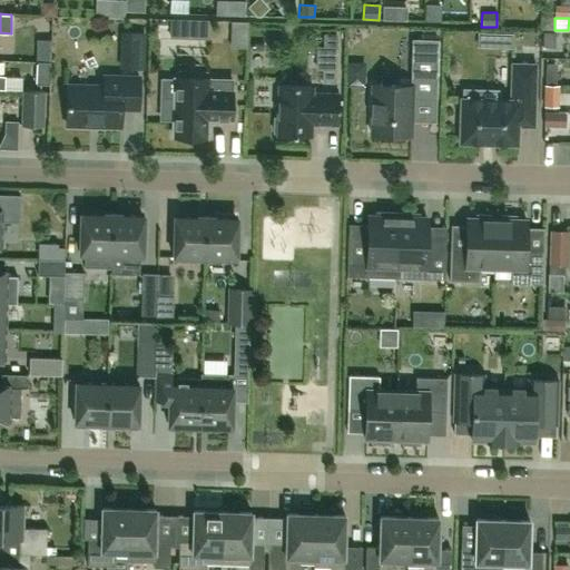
[(438,59),(445,40),(428,33),(420,52),(438,59)]
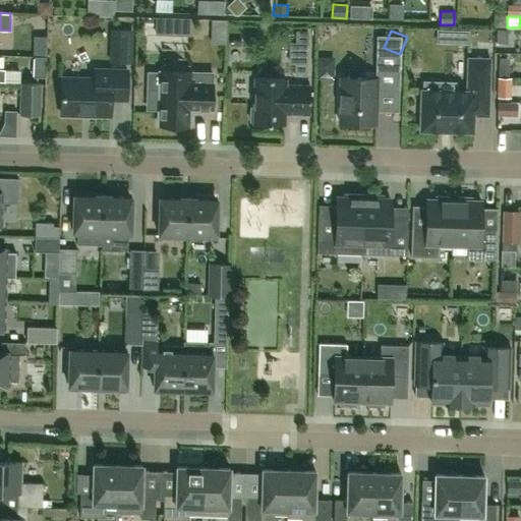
[(132,47),(109,46),(109,63),(132,63),(132,47)]
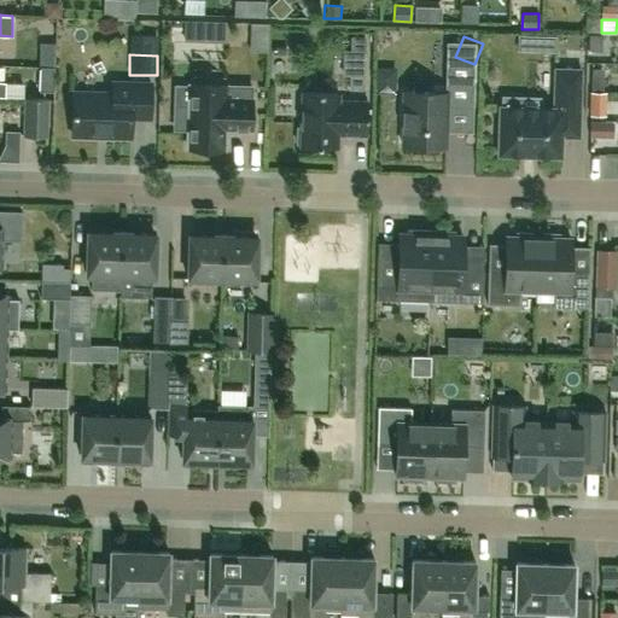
[(54,66),(40,66),(40,91),(54,91),(54,66)]
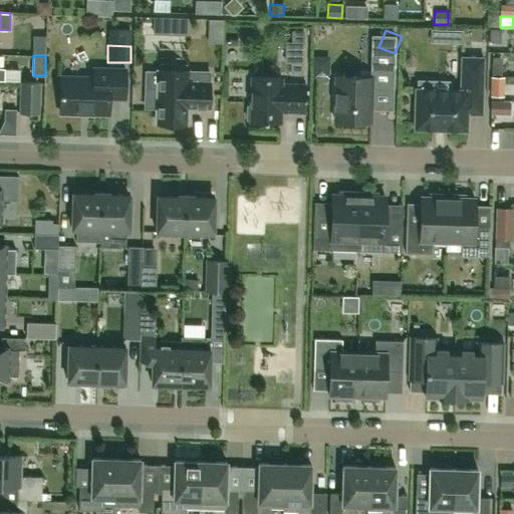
[(415,88),(414,130),(467,131),(467,114),(482,114),(484,58),(462,57),(461,90),(450,90),(450,82),(419,81),(418,88),(415,88)]
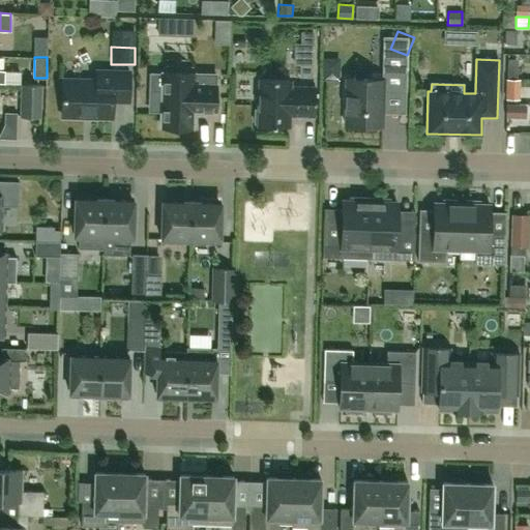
[(518,78),(517,59),(506,59),(507,78),(518,78)]
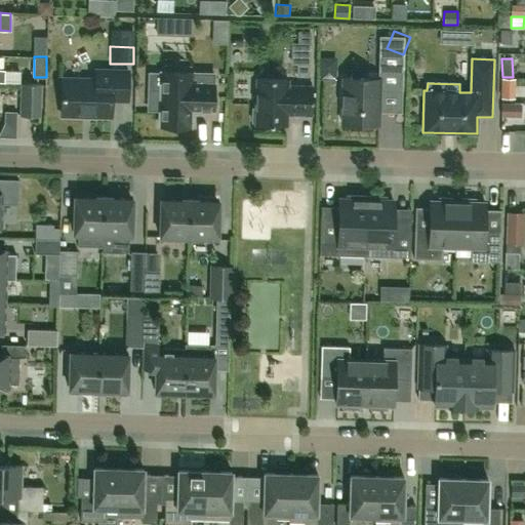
[(341,123),(378,124),(379,91),(395,91),(396,63),(378,63),(378,79),(342,78),(341,123)]
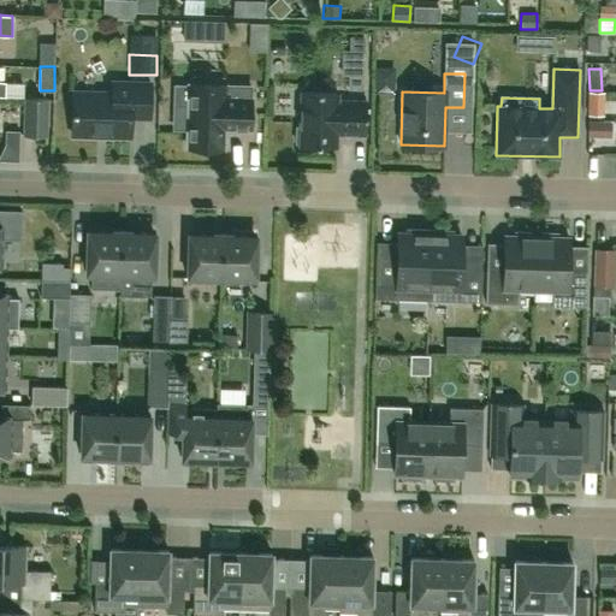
[(150,83),(112,82),(112,94),(73,93),(72,135),(95,135),(95,131),(105,131),(105,136),(130,136),(131,117),(149,117),(150,83)]
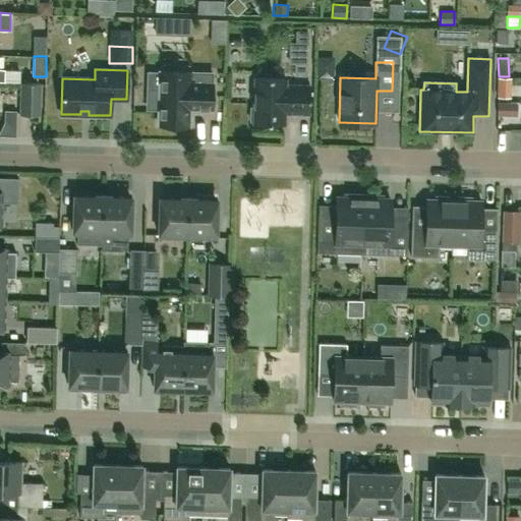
[(189,124),(190,110),(212,110),(213,77),(212,77),(212,74),(191,73),(160,72),(159,89),(148,88),(148,107),(159,107),(158,123),(189,124)]
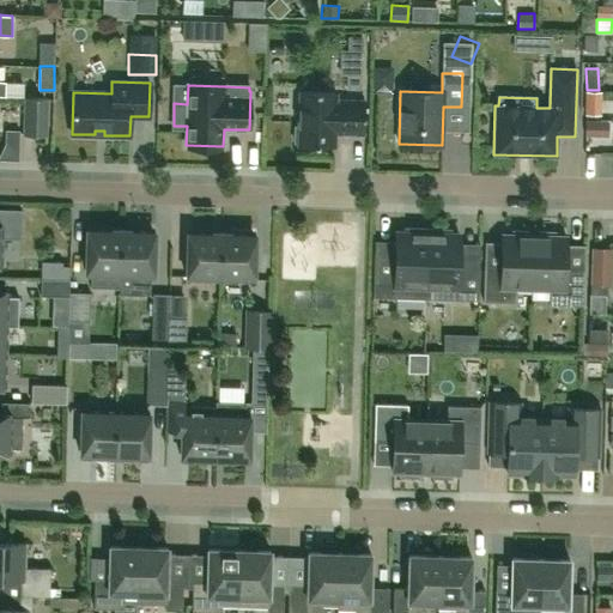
[(334,132),(364,133),(365,102),(334,101),(335,92),(301,91),(299,127),(295,127),(295,143),(299,143),(299,145),(333,146),(334,132)]
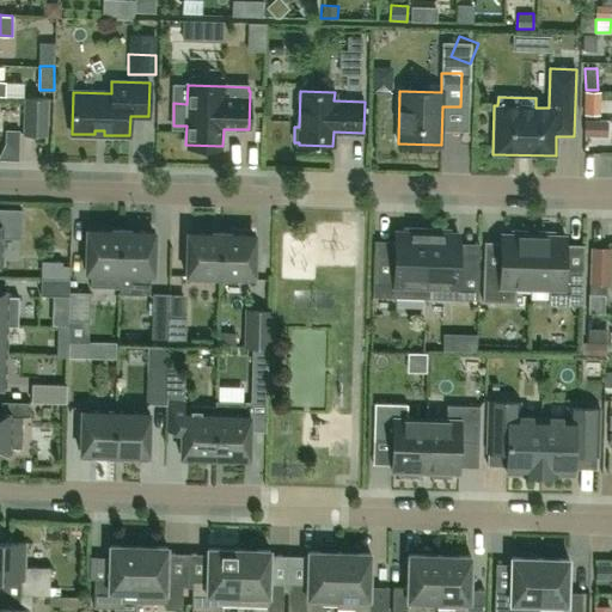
[(598,114),(599,93),(585,93),(585,114),(598,114)]
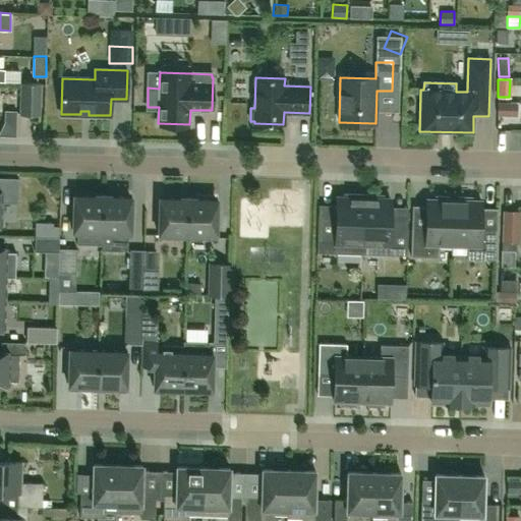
[(21,85),(20,113),(39,114),(40,85),(21,85)]
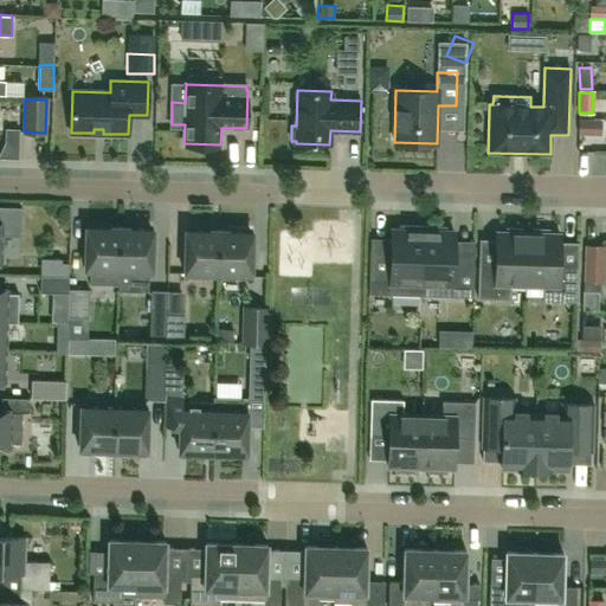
[(0,259),(1,260),(1,230),(21,231),(21,206),(0,205),(0,259)]
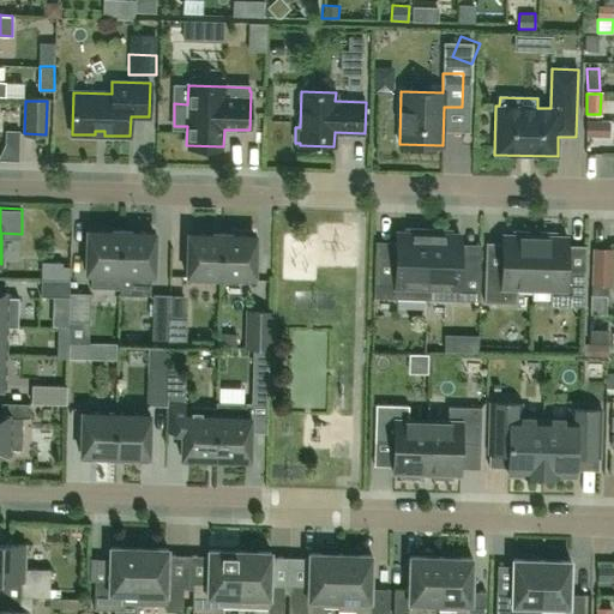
[(119,288),(121,229),(113,229),(113,228),(90,228),(90,246),(86,245),(85,258),(89,258),(89,276),(91,276),(90,288),(119,288)]
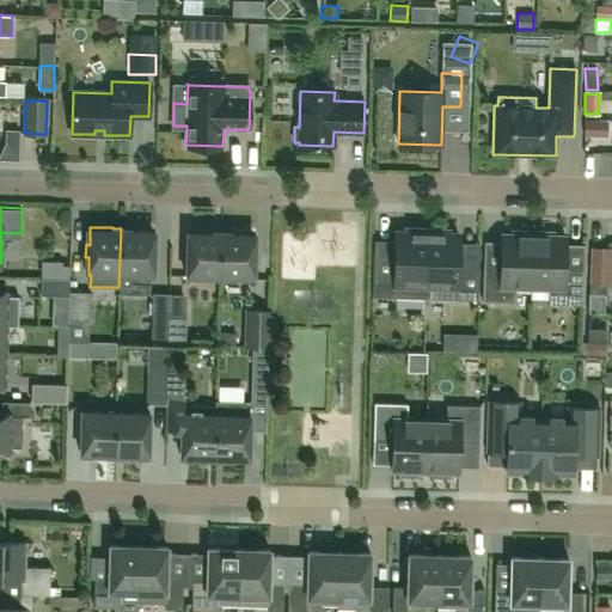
[(403,228),(404,228),(404,232),(396,231),(396,248),(391,252),(374,251),(372,297),(424,298),(427,227),(403,227),(403,228)]
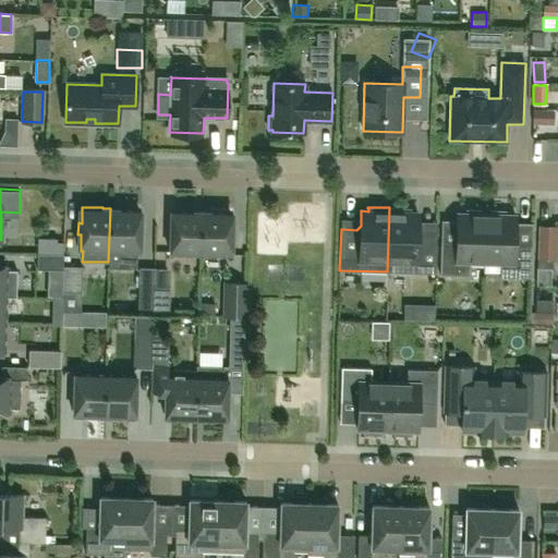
[(389,207),(387,271),(435,274),(436,237),(421,235),(416,232),(417,213),(410,213),(410,209),(411,209),(411,208),(389,207)]
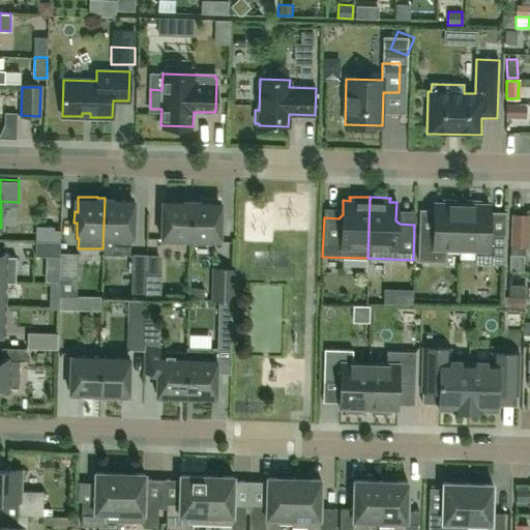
[(112,198),(105,198),(102,248),(102,254),(114,255),(114,239),(130,240),(130,225),(135,225),(135,213),(131,213),(131,198),(112,198)]
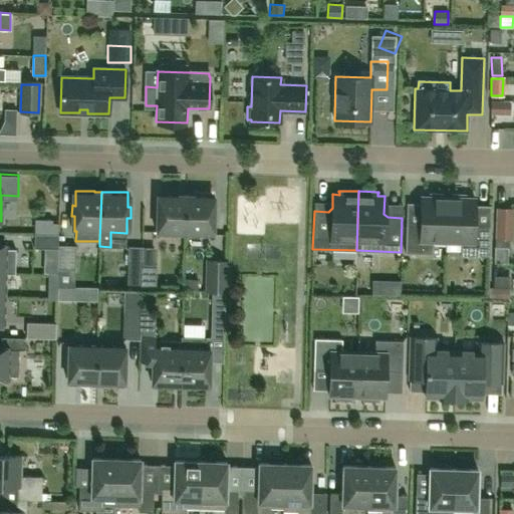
[(185,234),(186,194),(179,194),(160,193),(160,208),(156,208),(156,219),(159,219),(159,234),(185,234)]
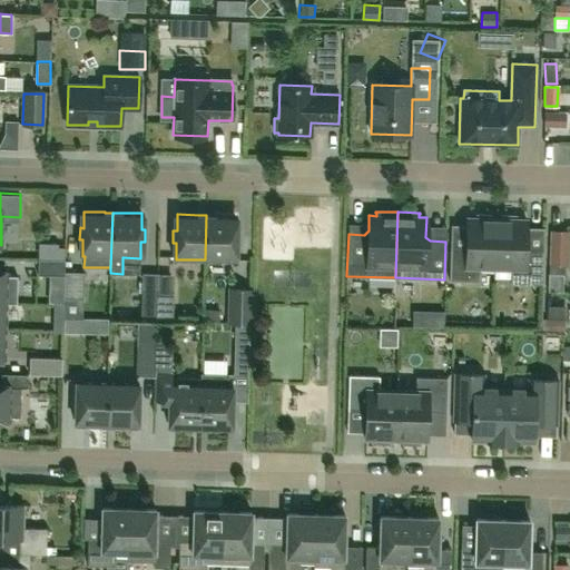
[(480,267),(495,268),(497,219),(491,219),(491,215),(475,214),(475,218),(467,218),(465,245),(462,248),(450,247),(449,281),(479,282),(480,267)]
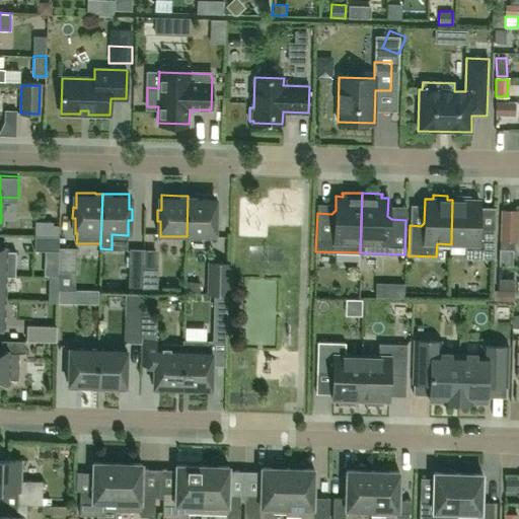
[(188,196),(187,236),(213,237),(213,222),(216,222),(217,212),(213,212),(214,197),(195,196),(188,196)]
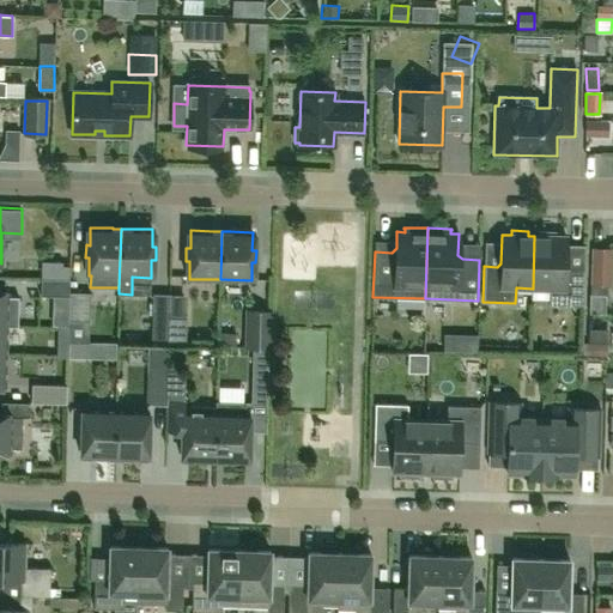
[(534,236),(533,289),(552,289),(552,305),(583,305),(584,269),(582,268),(582,269),(569,268),(565,265),(566,237),(556,236),(556,231),(539,231),(539,236),(534,236)]
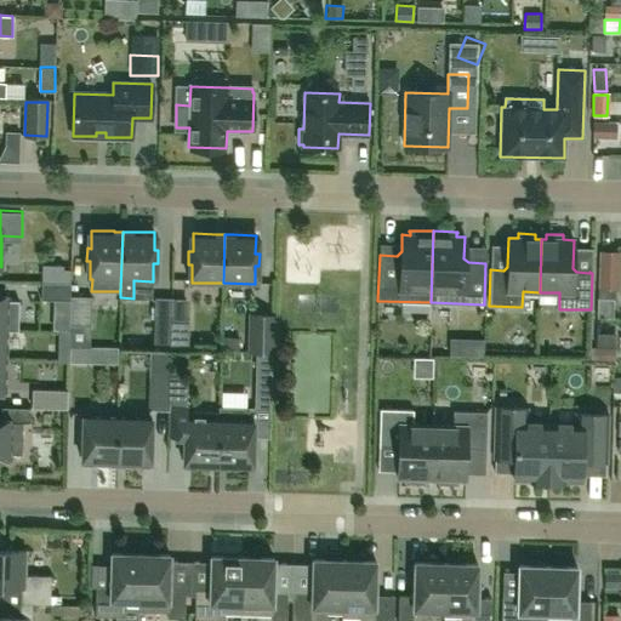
[(620,241),(598,243),(599,280),(620,279),(620,241)]
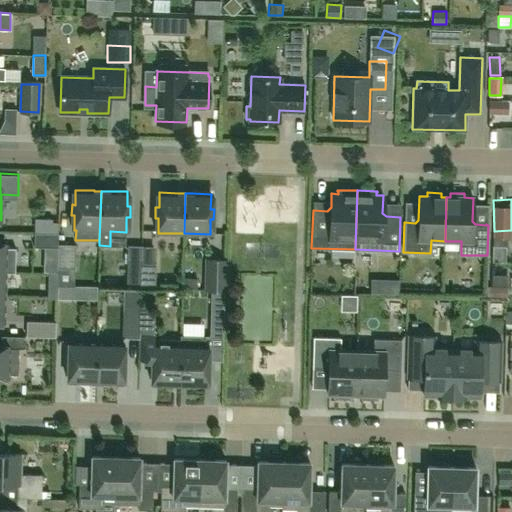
[(57,247),(57,233),(33,232),(33,246),(57,247)]
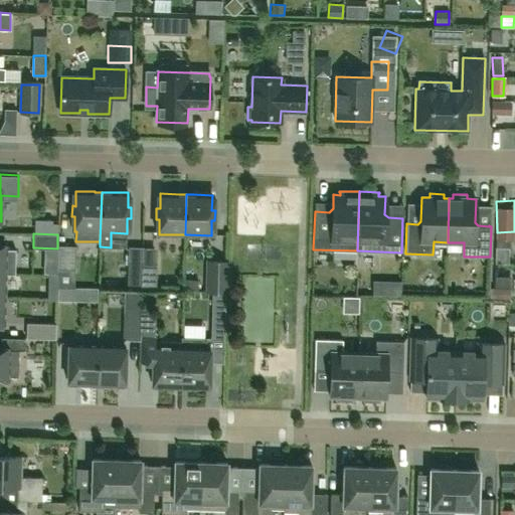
[(75,245),(58,245),(57,269),(74,269),(75,245)]
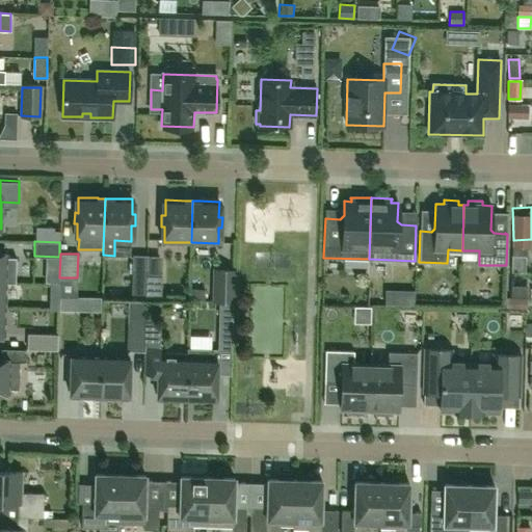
[(0,283),(5,284),(16,284),(16,258),(6,257),(6,256),(0,255),(0,283)]
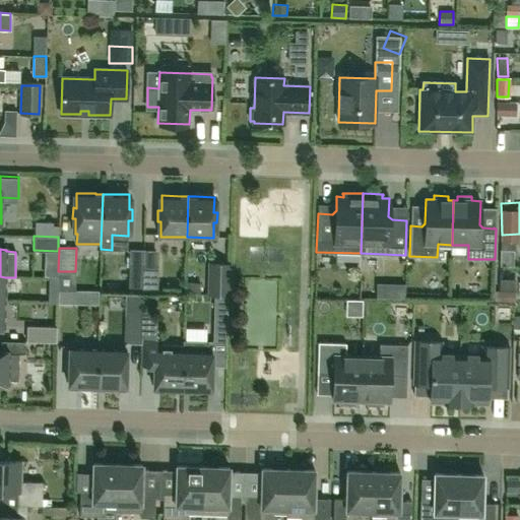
[(228,296),(229,264),(210,264),(209,296),(228,296)]
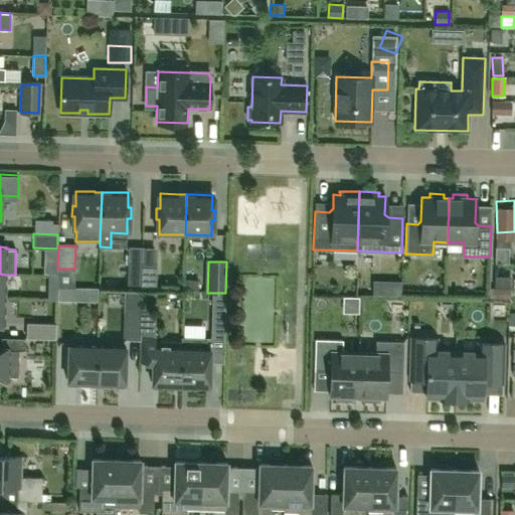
[(127,289),(141,290),(142,266),(128,265),(127,289)]
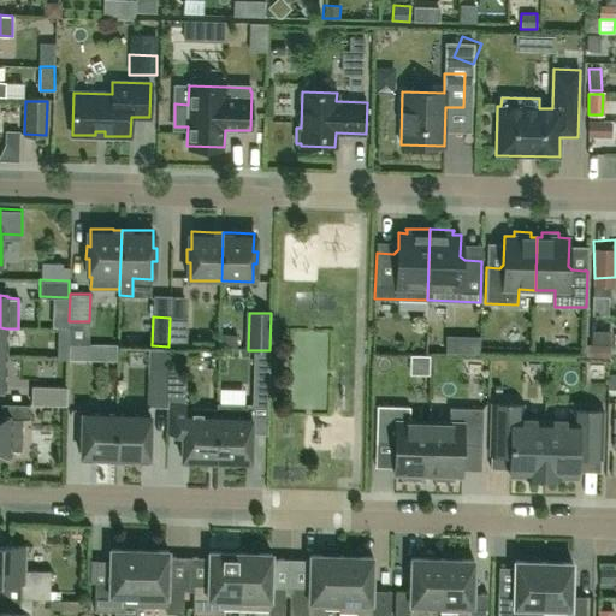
[(170,318),(169,347),(183,347),(184,318),(170,318)]
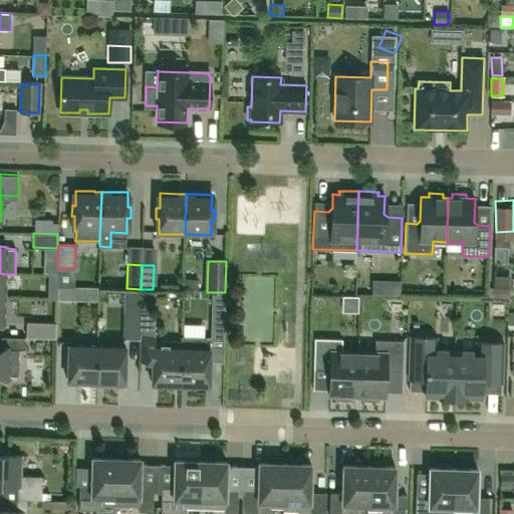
[(48,298),(56,298),(57,274),(49,274),(48,298)]
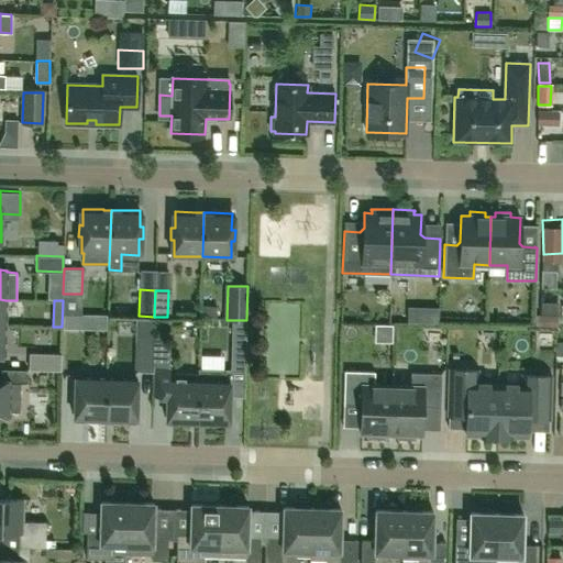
[(133,343),(151,343),(151,319),(133,319),(133,343)]
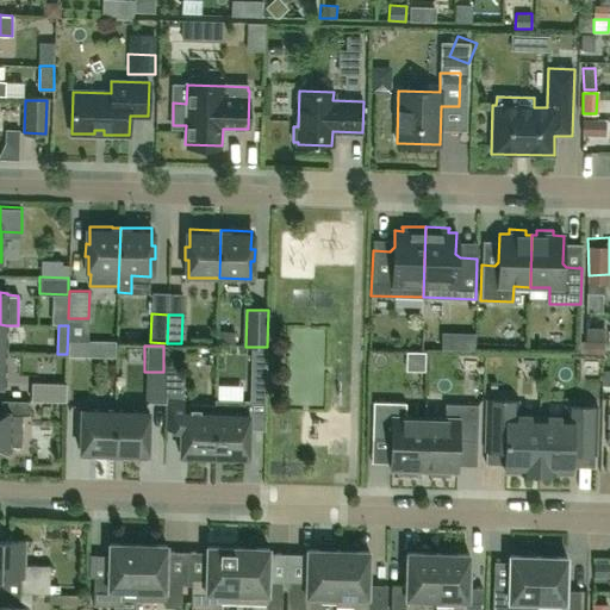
[(250,402),(265,402),(266,352),(251,350),(250,400),(250,402)]
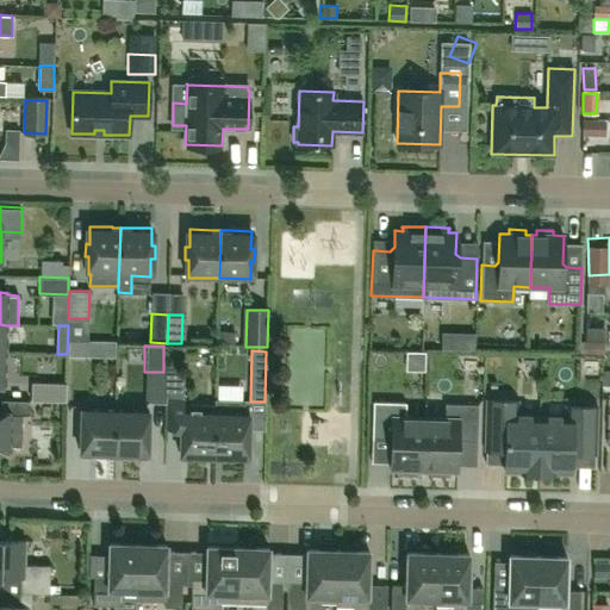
[(184,369),(166,368),(165,430),(180,430),(180,428),(184,428),(184,410),(185,403),(182,403),(184,369)]
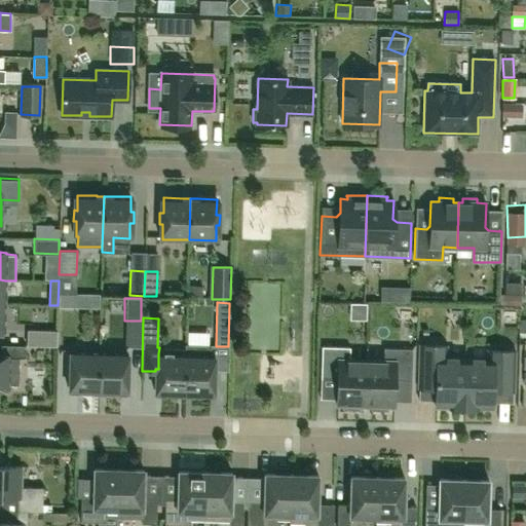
[(28,345),(57,346),(57,332),(28,331),(27,341),(28,341),(28,345)]
